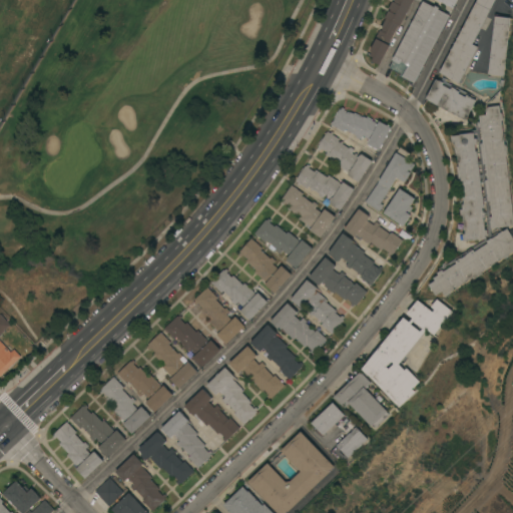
[(413,0),(400,26),(399,25),(389,44),(390,45),(380,65),(372,61),(374,57),(371,56),(372,53),(371,53),(372,50),(371,50),(377,38),(376,38),(380,30),(382,30),(384,28),(382,27),(386,18),(385,18),(389,10),(389,11),(390,9),(388,9),(392,1),(394,2),(395,0),(413,0)]
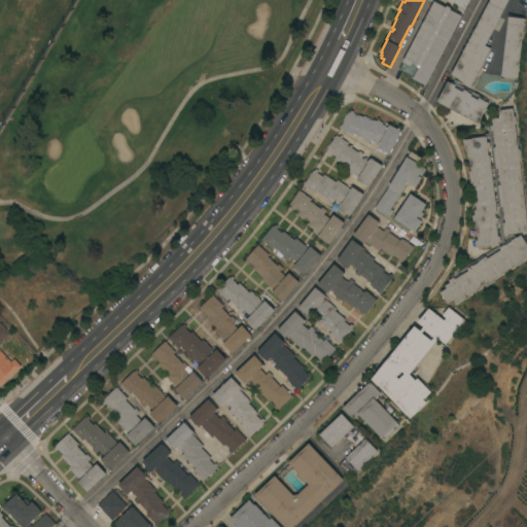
[(469,0),(465,9),(448,0),(469,0)]
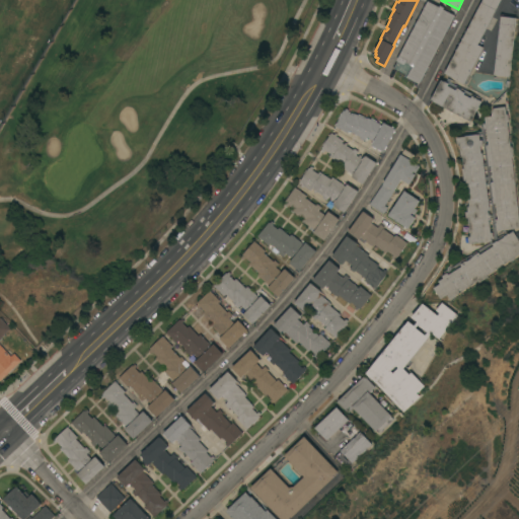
[(483,0),(501,0),(478,45),(484,48),(464,84),(444,74),(483,0)]
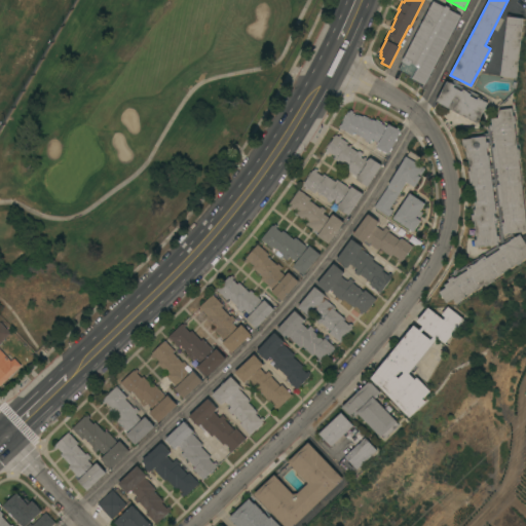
[(425,85),(420,82),(419,84),(409,79),(410,77),(399,71),(403,63),(402,62),(434,1),(445,7),(446,5),(450,8),(449,9),(461,15),(425,85)]
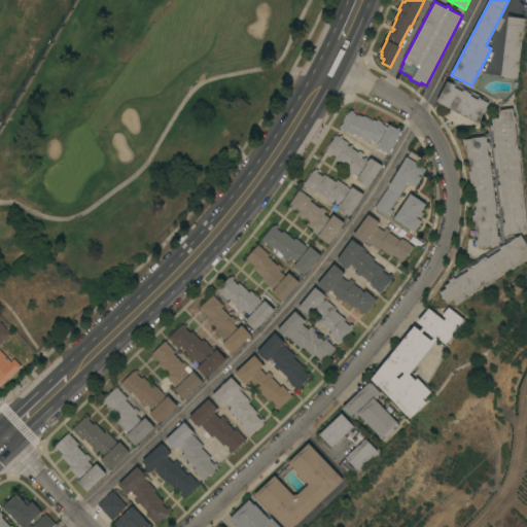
[(524,19),(517,78),(501,76),(508,16),(524,19)]
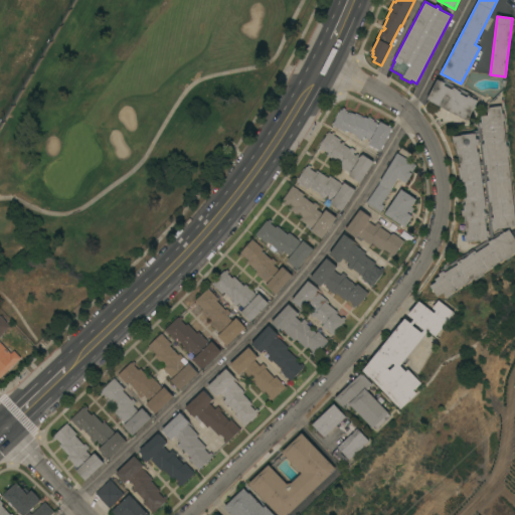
[(468,121),(430,101),(430,100),(427,99),(438,79),(441,81),(441,80),(446,82),(445,86),(453,90),(454,88),(458,90),(462,92),(461,94),(467,98),(469,95),(473,98),(473,99),(478,101),(468,121)]
